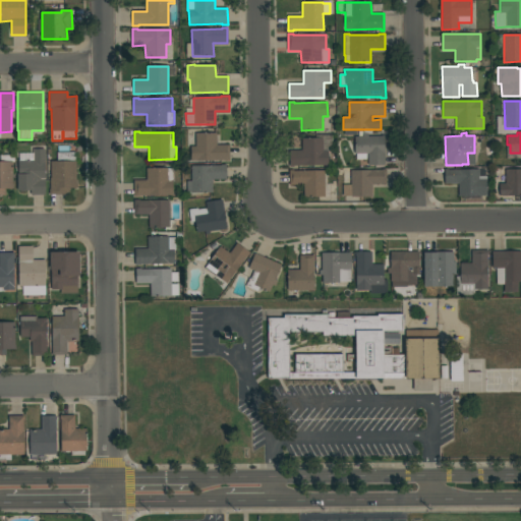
[(191,161),(191,147),(195,147),(195,133),(217,133),(217,146),(229,145),(230,162),(224,162),(224,160),(191,161)]
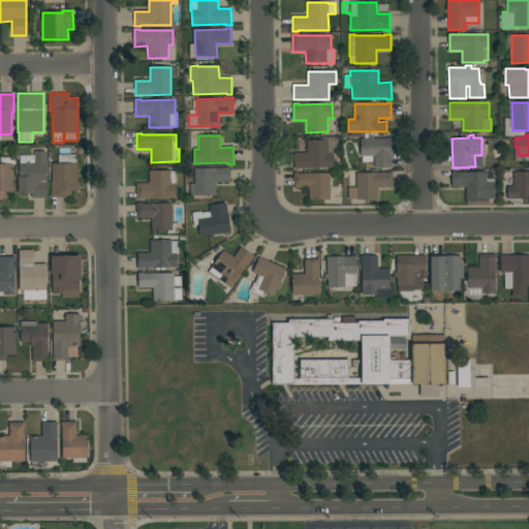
[(369,138),(369,135),(374,135),(374,138),(387,138),(387,137),(391,137),(391,167),(374,167),(374,163),(362,163),(361,156),(361,138),(369,138)]
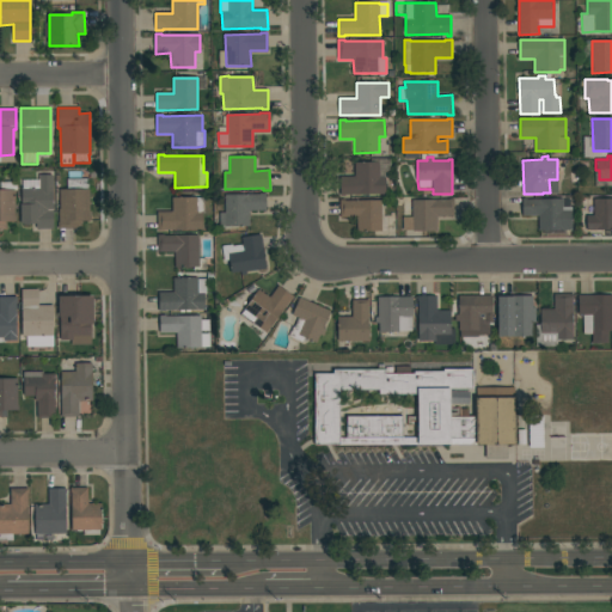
[(346,195),(346,196),(341,196),(341,177),(355,177),(355,163),(371,163),(371,160),(390,159),(390,171),(379,171),(380,178),(385,178),(386,194),(346,195)]
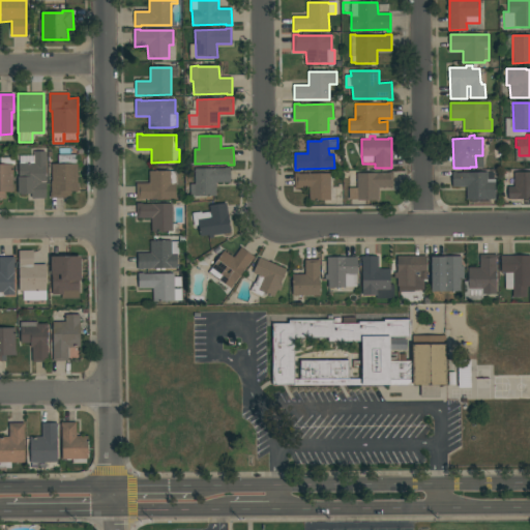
[(79,187),(79,192),(71,192),(71,199),(51,199),(51,193),(51,181),(52,181),(52,165),(58,165),(58,155),(77,155),(77,165),(78,165),(78,187),(79,187)]
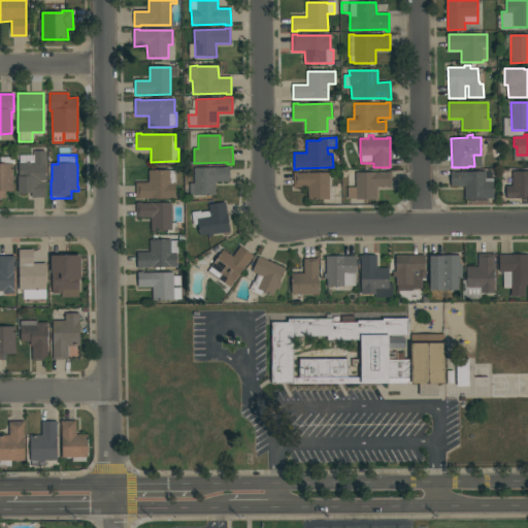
[(13,187),(13,192),(6,192),(6,198),(0,198),(0,157),(11,157),(11,160),(15,160),(15,164),(13,164),(13,187)]
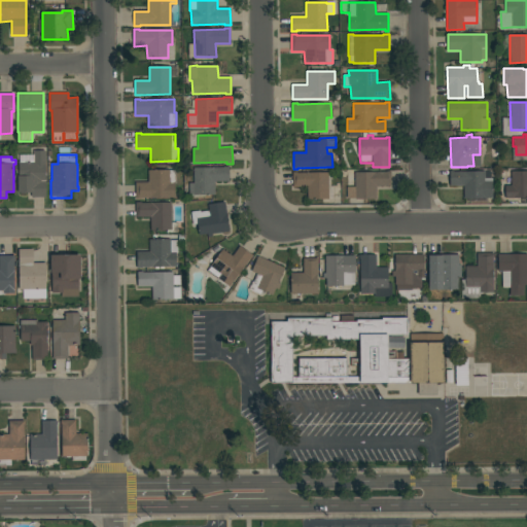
[(32,198),(31,183),(29,183),(29,178),(19,179),(19,163),(34,163),(34,160),(45,160),(46,198),(32,198)]
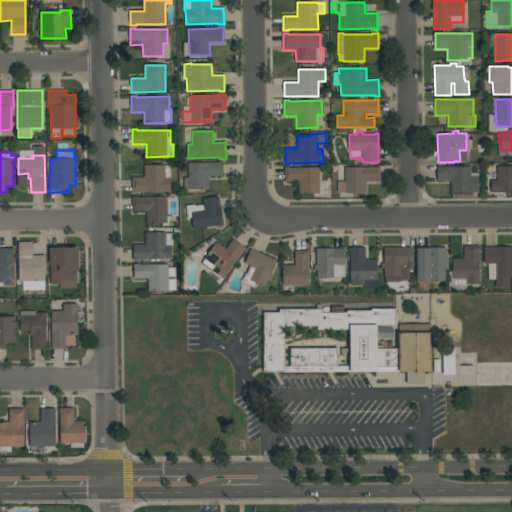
[(217,163),(217,162),(222,162),(223,176),(209,176),(209,189),(188,190),(188,189),(184,189),(184,178),(188,178),(188,163),(217,163)]
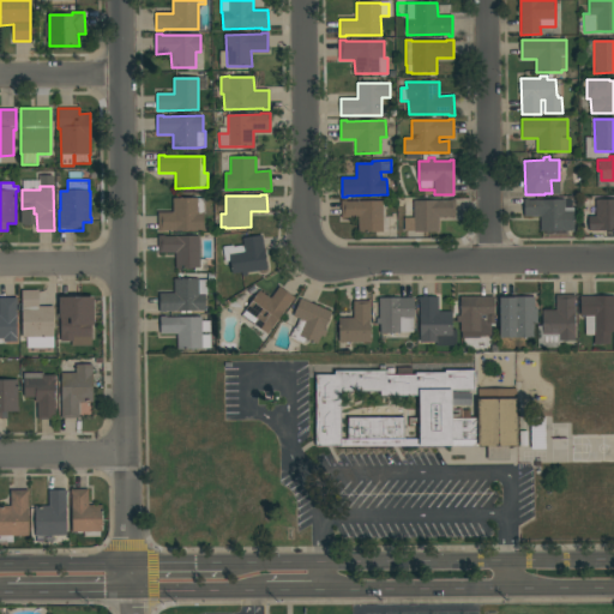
[(164,230),(164,232),(158,232),(158,212),(173,212),(173,198),(198,198),(198,199),(205,199),(205,214),(204,214),(204,230),(164,230)]
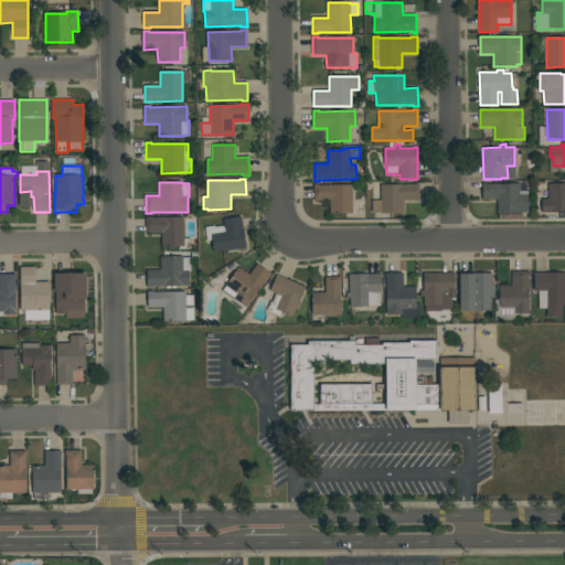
[(414,184),(419,183),(419,200),(404,200),(404,214),(381,214),(381,213),(372,213),(372,201),(381,201),(381,185),(414,184)]
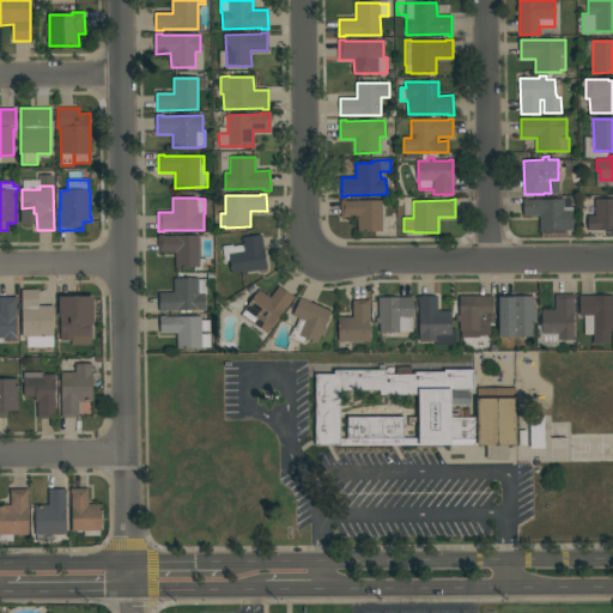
[(564,200),(564,207),(572,207),(572,230),(540,231),(540,217),(523,217),(523,199),(528,199),(528,200),(564,200)]
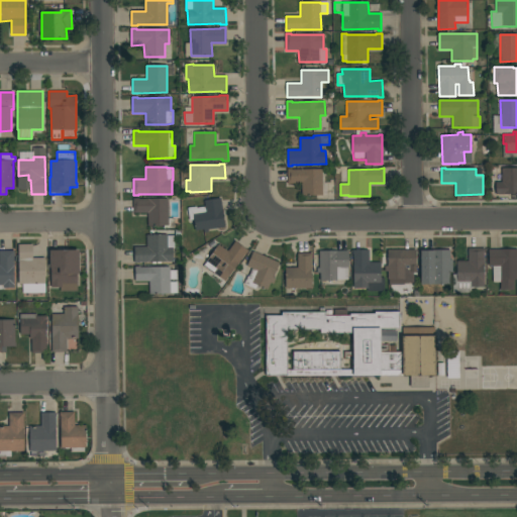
[(516,168),(516,194),(496,195),(496,194),(492,194),(492,183),(494,183),(494,170),(502,169),(502,168),(516,168)]
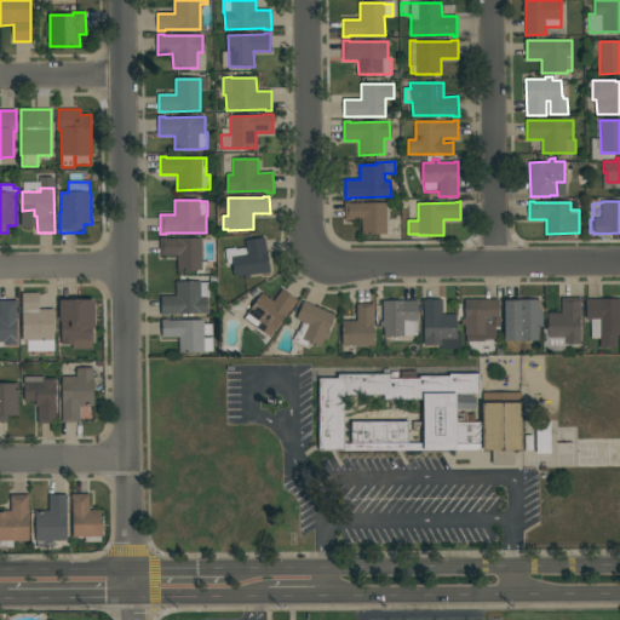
[(386,204),(386,234),(362,235),(362,220),(345,220),(344,202),(350,202),(350,204),(386,204)]
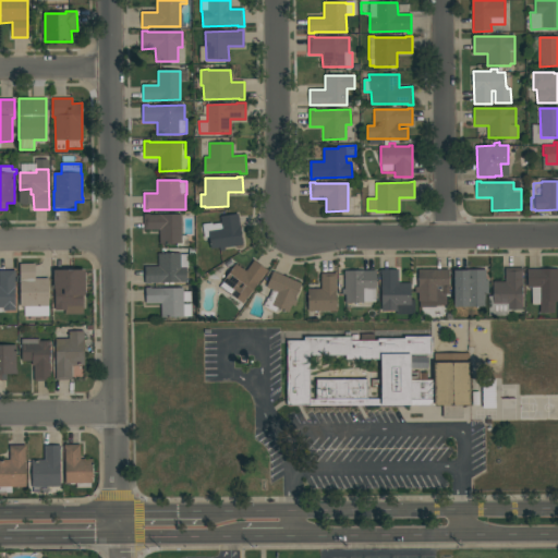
[(225,247),(225,251),(220,251),(220,249),(210,250),(209,238),(204,238),(203,225),(211,223),(213,225),(221,223),(220,217),(239,214),(243,245),(225,247)]
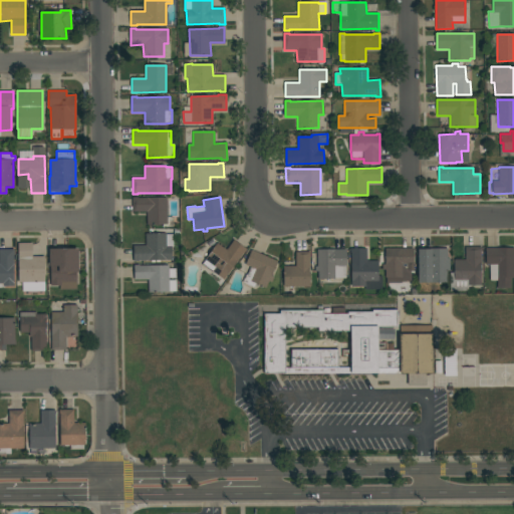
[(168,217),(174,217),(174,227),(163,227),(163,225),(148,225),(148,212),(133,212),(133,198),(138,198),(168,198),(168,217)]
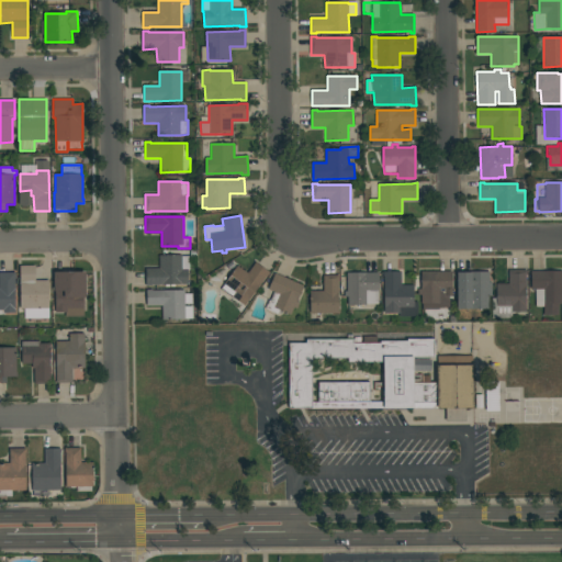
[(152,285),(152,287),(146,287),(146,269),(159,269),(159,256),(182,256),(190,256),(190,269),(188,269),(188,284),(152,285)]
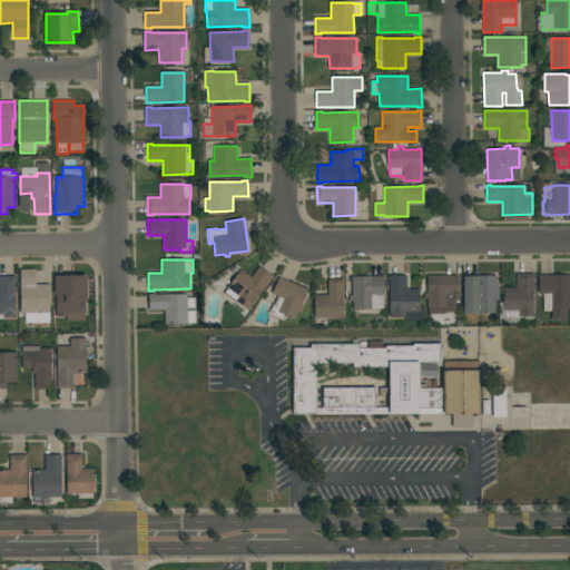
[(248,311),(236,302),(235,302),(224,294),(228,288),(227,288),(241,269),(252,277),(259,266),(274,276),(271,282),(269,281),(248,311)]
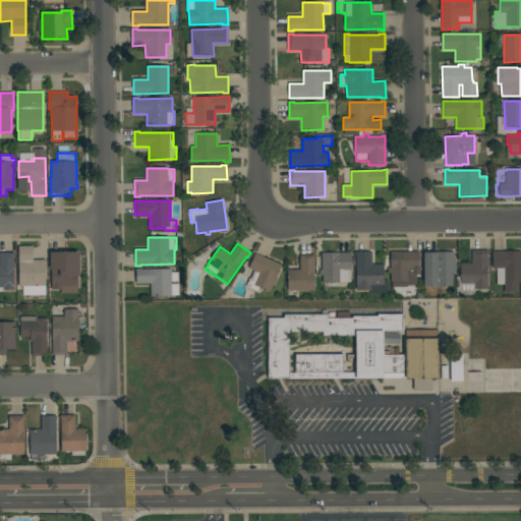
[(46,294),(22,295),(22,286),(19,286),(18,246),(33,246),(33,259),(45,259),(46,294)]
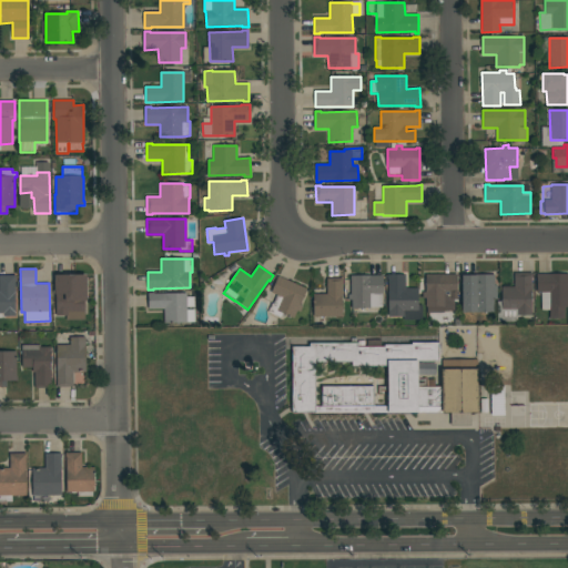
[(531,315),(517,315),(517,322),(497,322),(497,302),(501,302),(501,287),(514,287),(514,273),(533,273),(533,277),(531,277),(531,315)]
